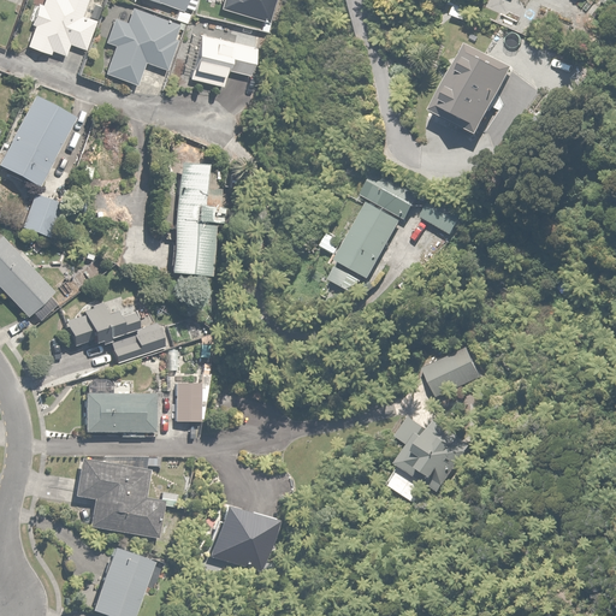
[(83,15),(87,0),(46,0),(45,5),(40,3),(33,23),(36,24),(28,47),(52,55),(54,51),(67,55),(71,45),(86,49),(96,19),(83,15)]
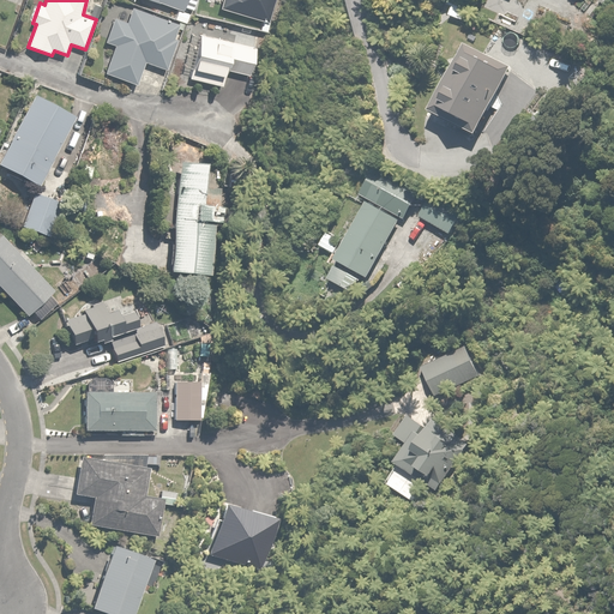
[(150,0),(176,10),(174,17),(186,22),(190,12),(184,10),(186,0),(150,0)]
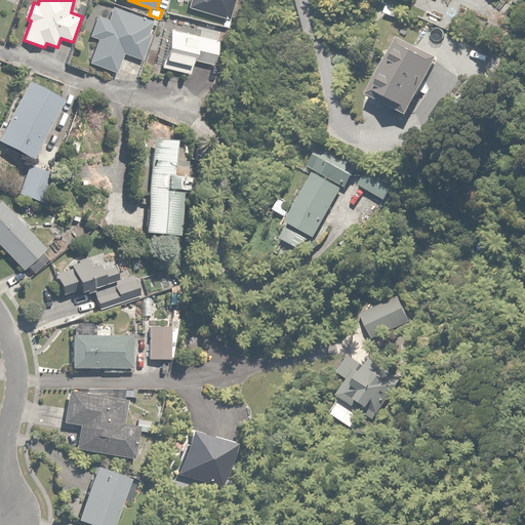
[(191,0),(190,6),(227,18),(232,0),(191,0)]
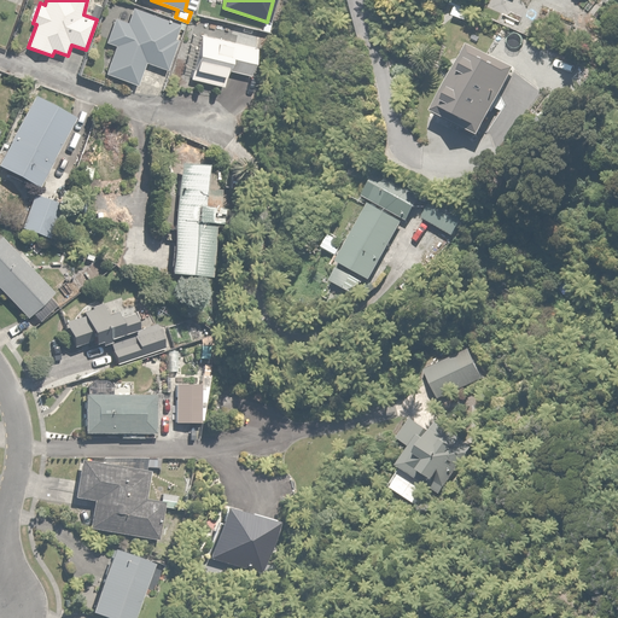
[(182,23),(134,7),(128,23),(115,18),(108,41),(115,44),(105,73),(138,83),(146,60),(168,68),(182,23)]
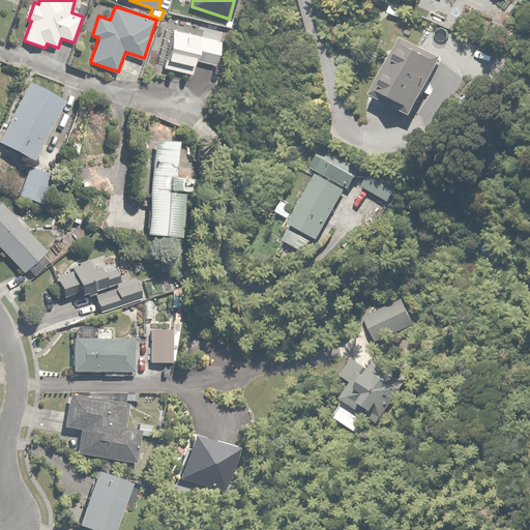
[(432,11),(427,21),(450,31),(455,22),(432,11)]
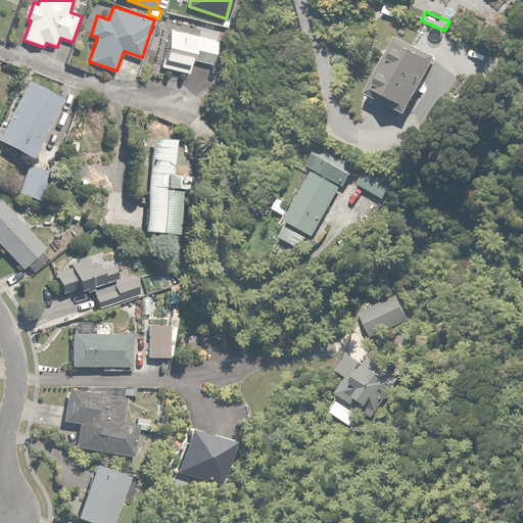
[(212,63),(219,39),(169,28),(160,66),(191,74),(194,59),(212,63)]
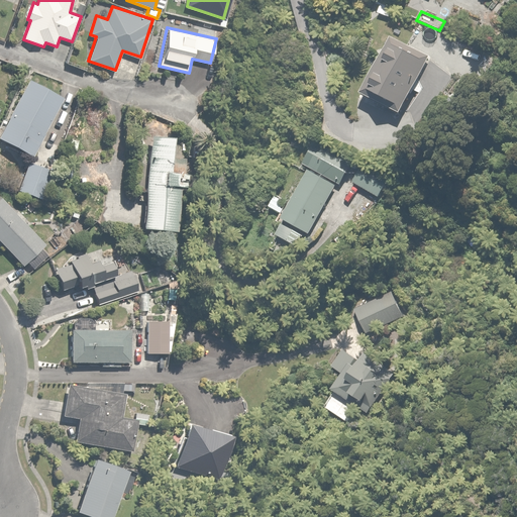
[(403,115),(431,57),(391,37),(363,95),(403,115)]
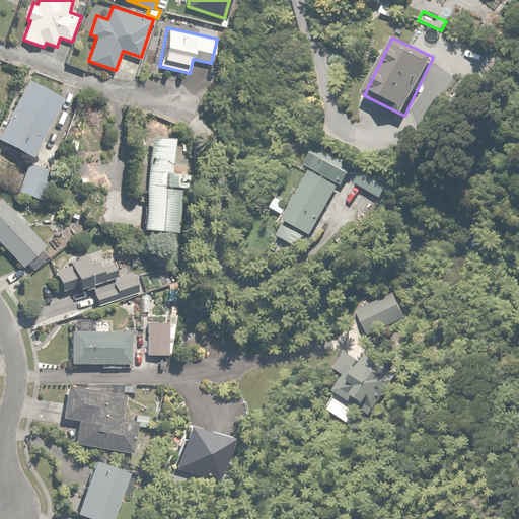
[(64,99),(29,81),(0,135),(0,142),(31,159),(64,99)]
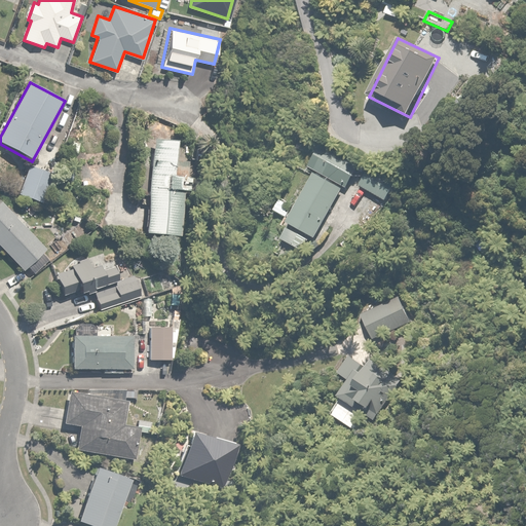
[(176,141),(155,139),(146,234),(183,237),(190,160),(174,159),(176,141)]
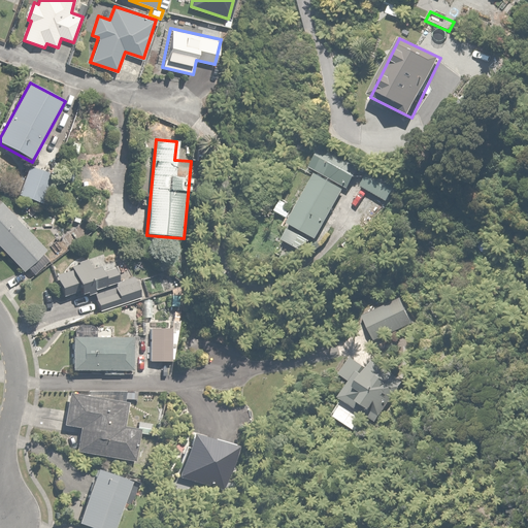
[(321,152),(312,169),(351,188),(359,170),(321,152)]
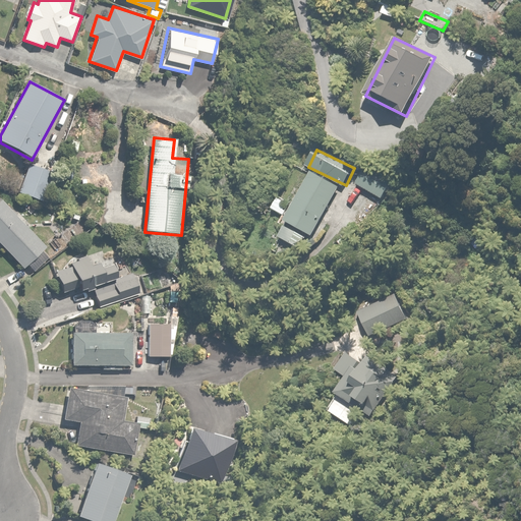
[(50,172),(27,166),(18,193),(42,200),(50,172)]
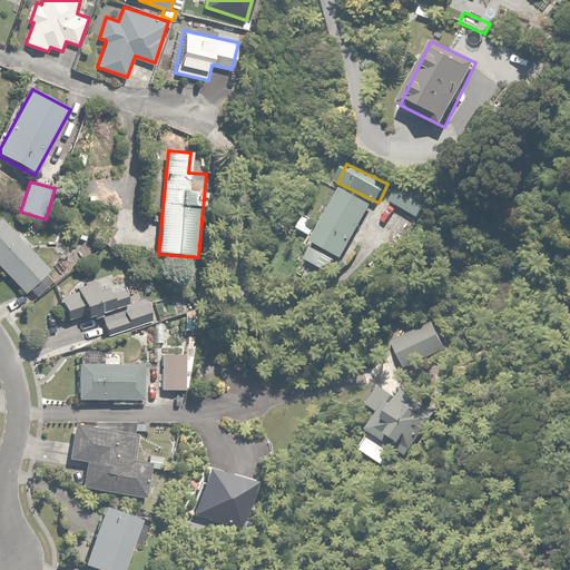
[(399,184),(390,200),(421,217),(430,199),(399,184)]
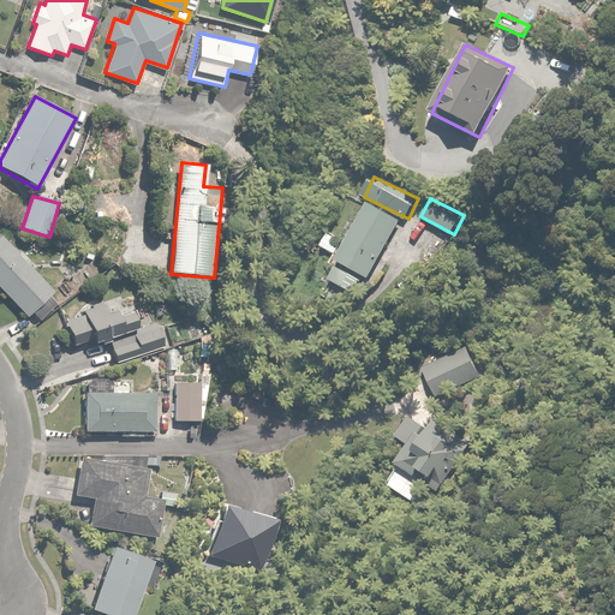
[(401,220),(371,203),(338,263),(369,280),(401,220)]
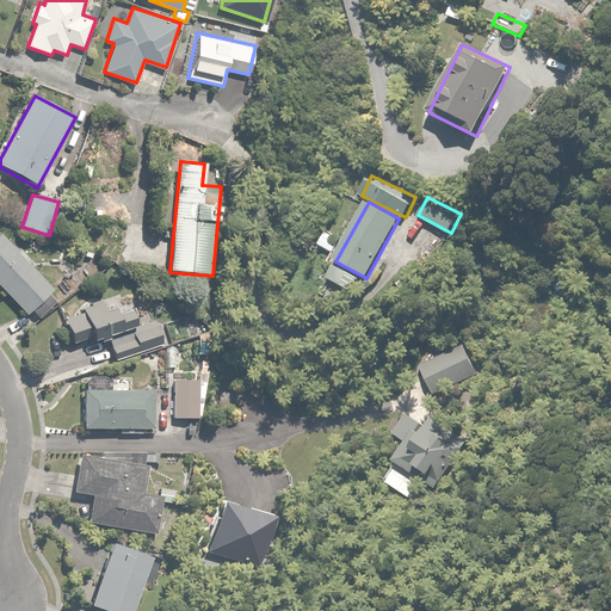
[(0,287),(25,316),(32,310),(38,318),(59,300),(2,235),(0,236),(0,287)]
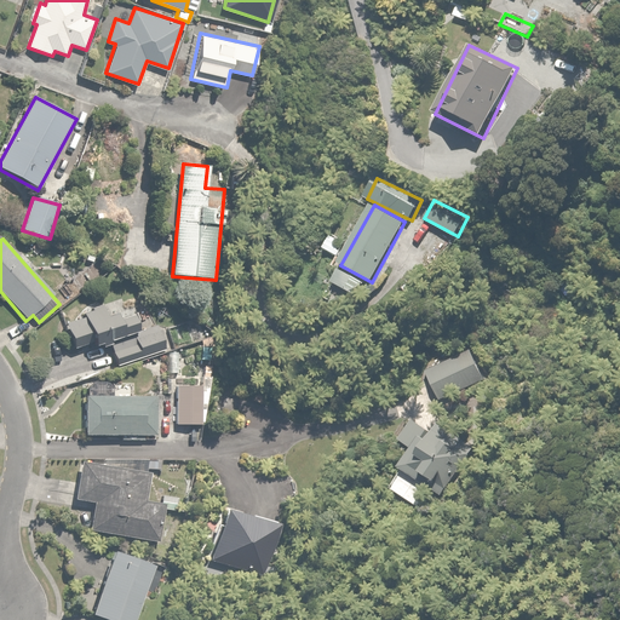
[(112,345),(116,365),(165,351),(158,326),(138,332),(135,316),(120,320),(118,314),(110,316),(107,304),(93,308),(93,310),(84,313),(85,317),(68,322),(75,348),(92,343),(93,349),(103,345),(104,348),(112,345)]
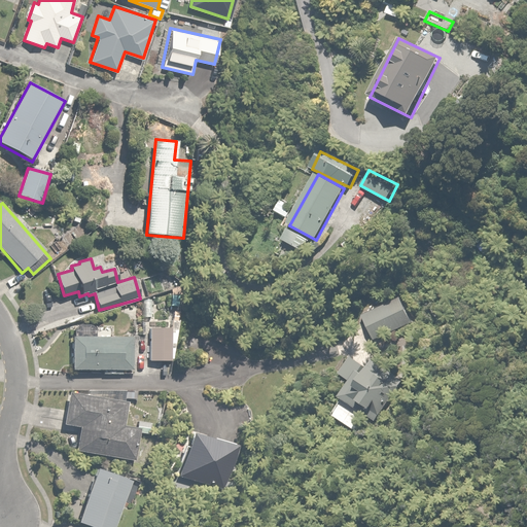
[(400,296),(364,315),(376,338),(413,319),(400,296)]
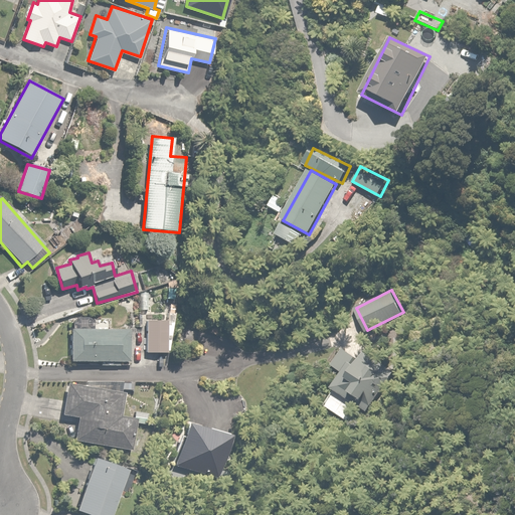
[(77,319),(71,324),(71,361),(102,361),(101,365),(120,366),(120,362),(130,362),(130,330),(94,329),(94,319),(77,319)]
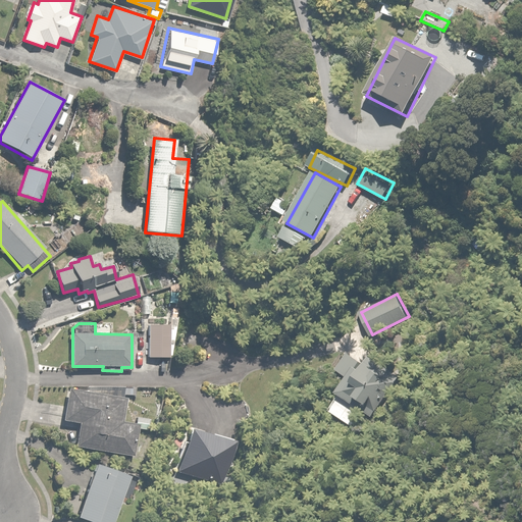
[(168,325),(149,325),(149,337),(139,337),(139,352),(148,352),(148,358),(167,358),(167,353),(173,353),(173,344),(168,344),(168,325)]
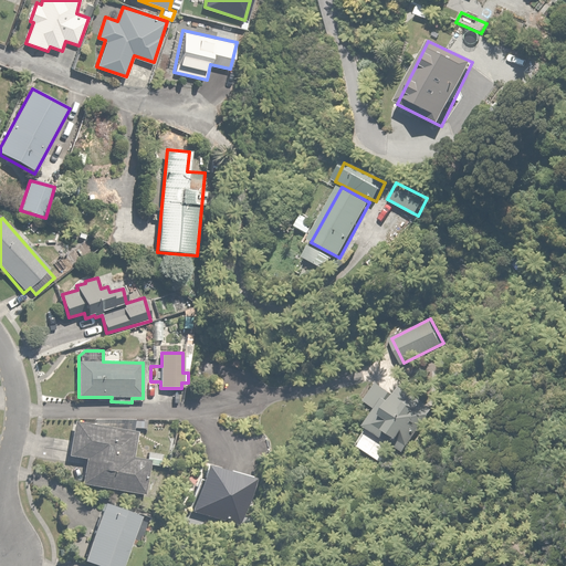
[(367,427),(370,429),(408,448),(428,408),(399,392),(398,394),(376,383),(365,404),(376,409),(367,427)]
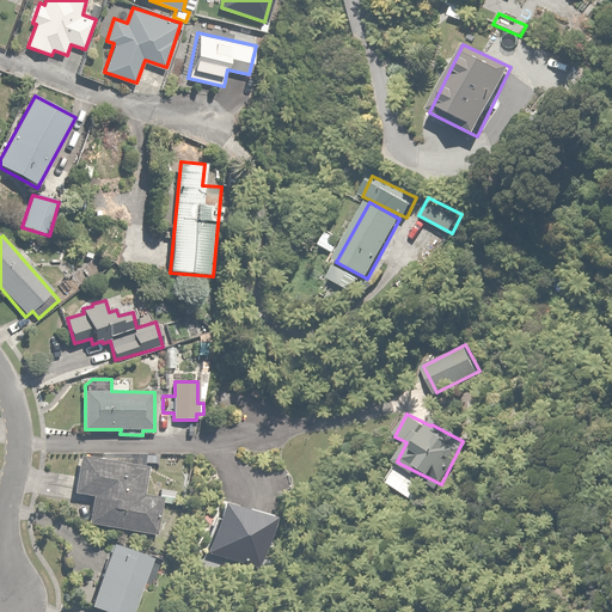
[(150,466),(81,456),(75,494),(91,496),(87,524),(158,534),(164,496),(173,497),(175,489),(160,488),(159,496),(145,494),(150,466)]
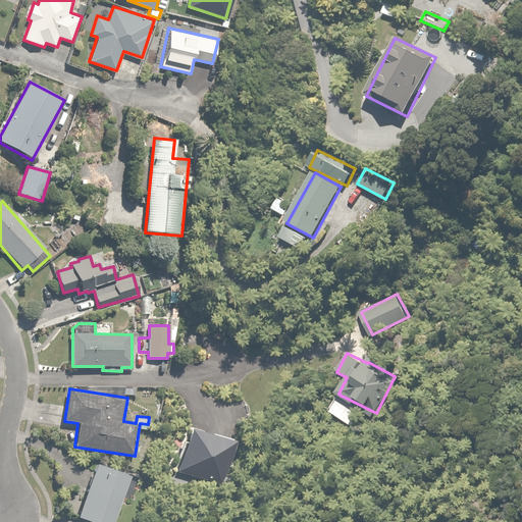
[(176,463),(180,464),(177,472),(222,484),(235,440),(191,428),(188,437),(184,436),(176,463)]
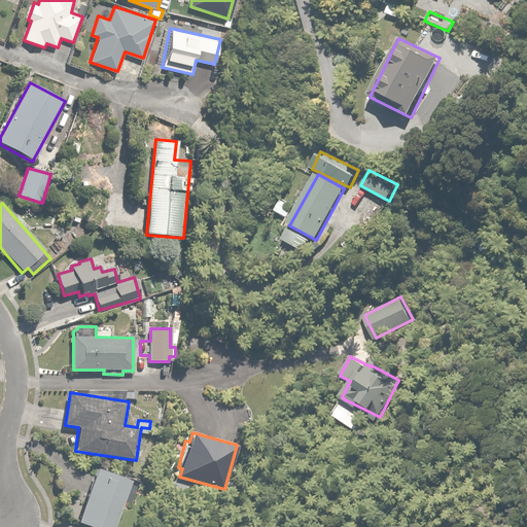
[(93,526),(114,526),(123,504),(133,507),(138,492),(129,489),(131,482),(97,469),(78,522),(93,526)]
